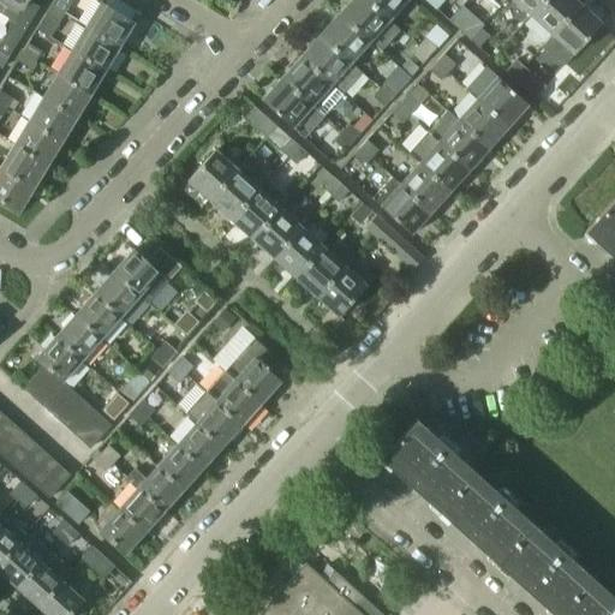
[(10,24),(0,39),(0,67),(0,69),(39,7),(27,0),(0,0),(0,13),(9,19),(10,24)]
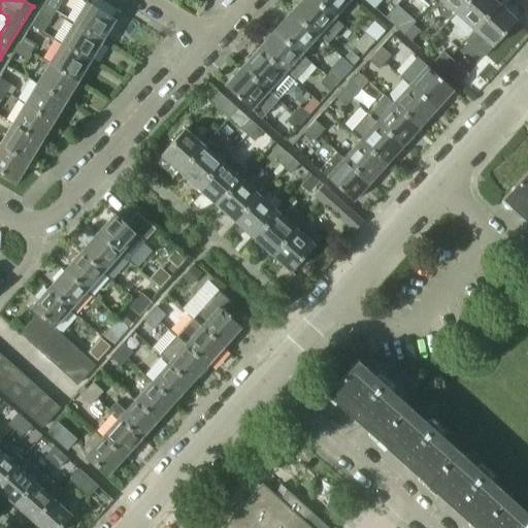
[(54,13),(54,12),(61,0),(45,0),(42,6),(54,13)]
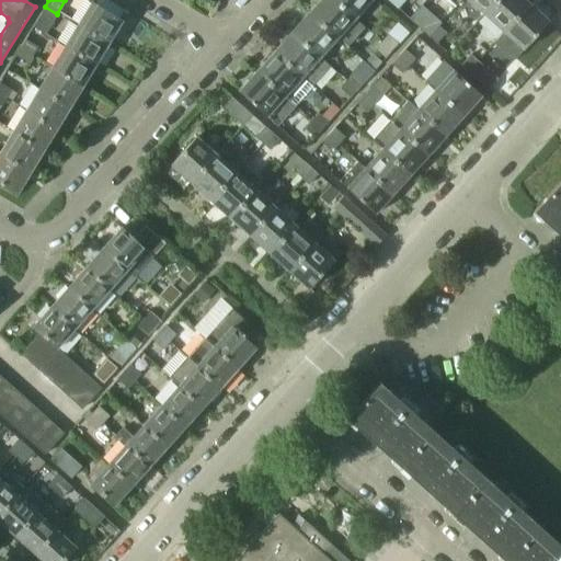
[(355,19),(333,0),(319,0),(308,13),(338,38),(355,19)]
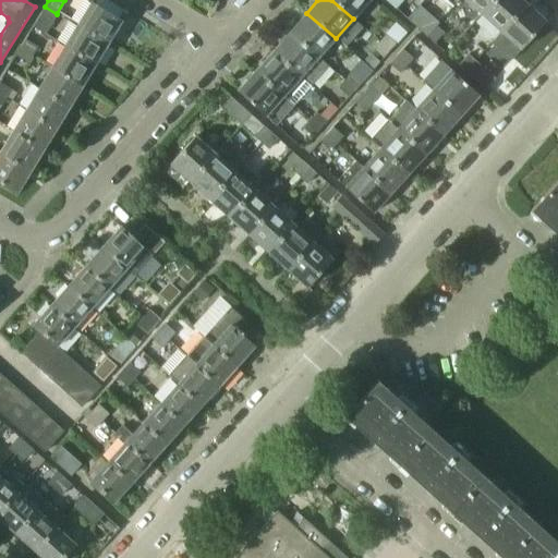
[(370,0),(331,0),(353,19),(370,0)]
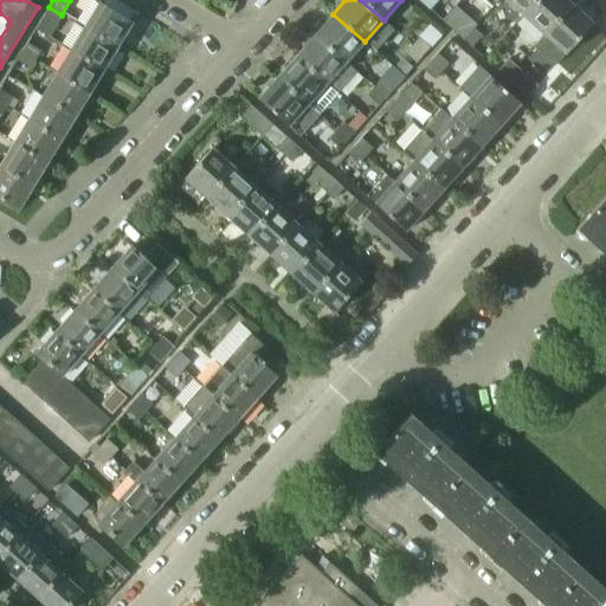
[(420,0),(419,2),(429,10),(437,0),(420,0)]
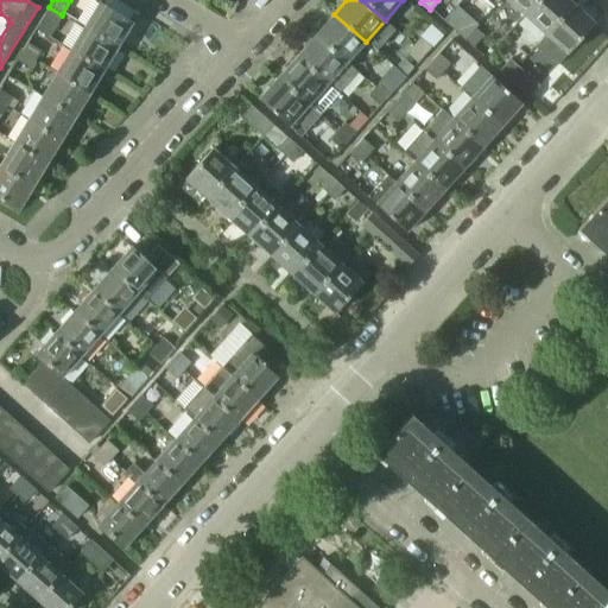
[(505,0),(524,17),(538,0),(505,0)]
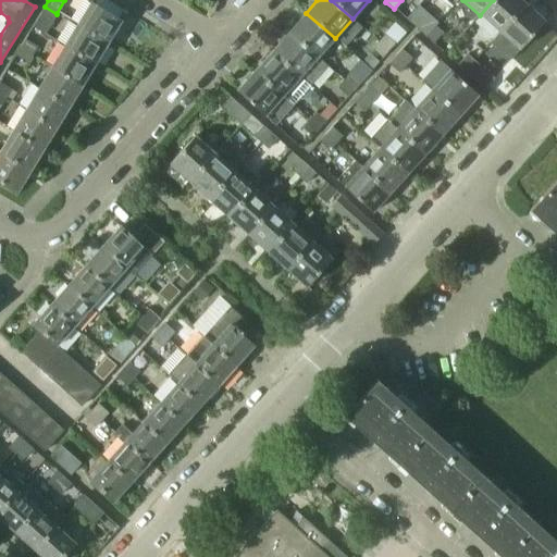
[(499,33),(524,3),(520,0),(493,0),(480,15),(499,33)]
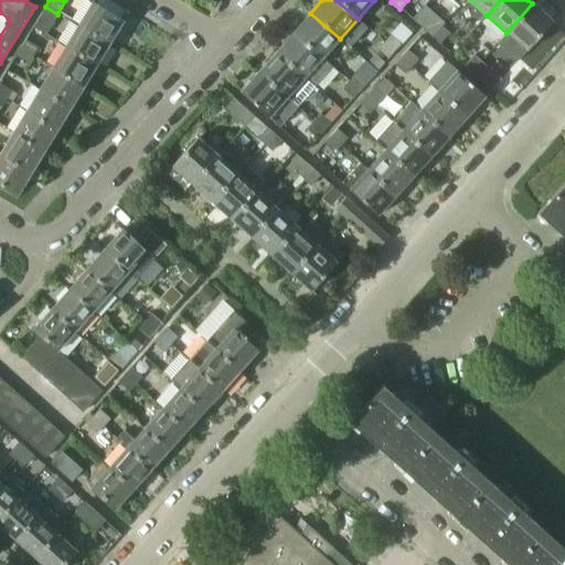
[(108,44),(121,22),(91,3),(78,25),(108,44)]
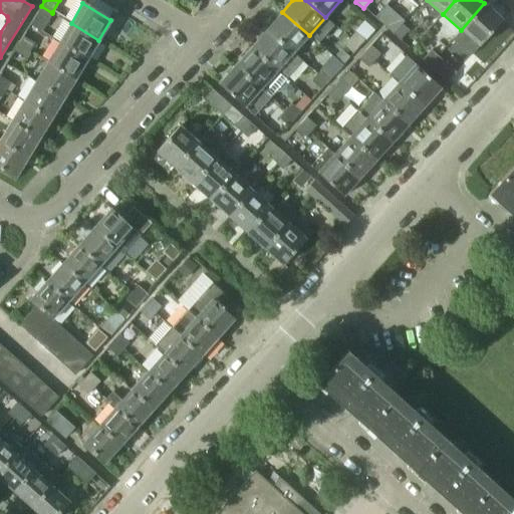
[(479,46),(503,20),(484,3),(461,30),(479,46)]
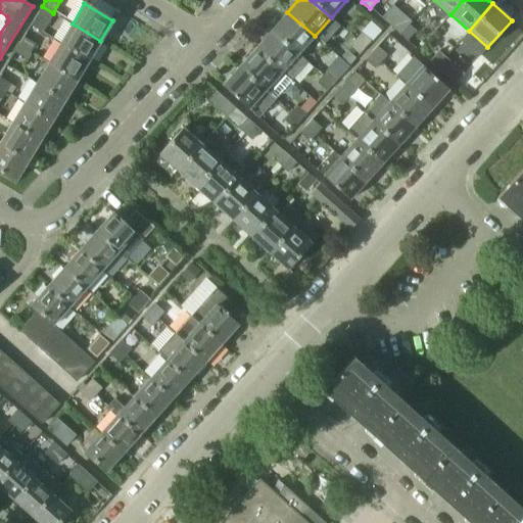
[(42,6),(38,13),(49,19),(53,13),(42,6)]
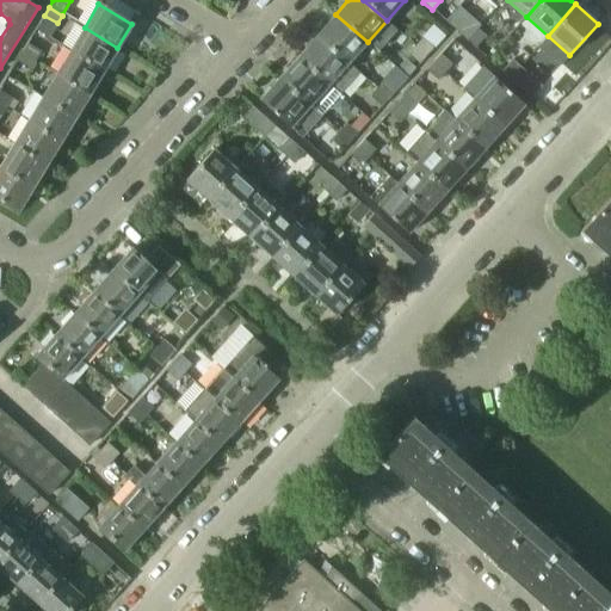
[(368,42),(335,14),(316,36),(347,65),(368,42)]
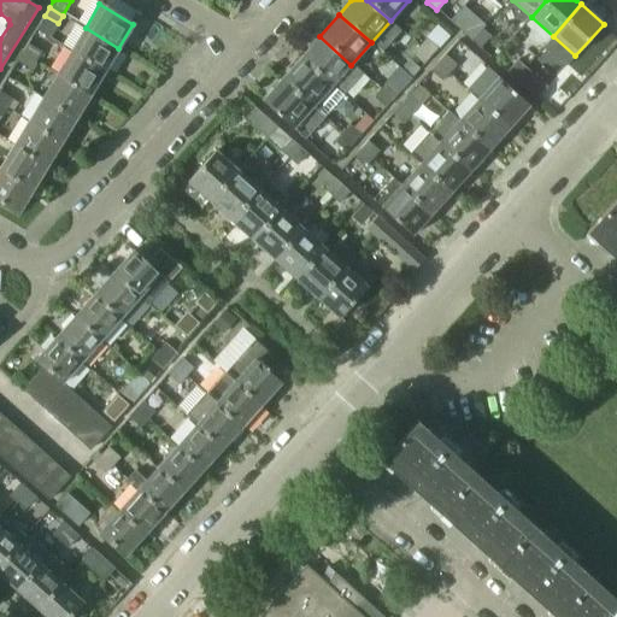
[(472,22),(463,34),(470,41),(481,29),(472,22)]
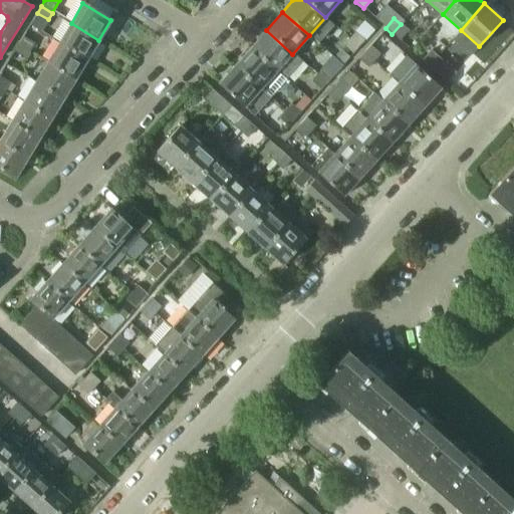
[(358,47),(374,29),(364,20),(348,38),(358,47)]
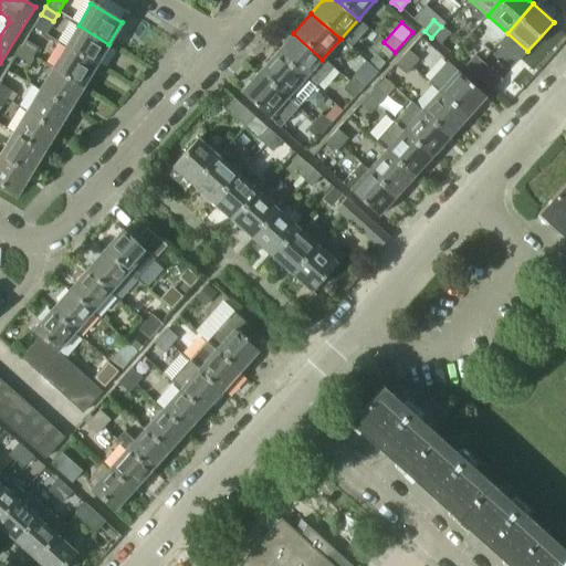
[(94,66),(108,44),(79,25),(64,48),(94,66)]
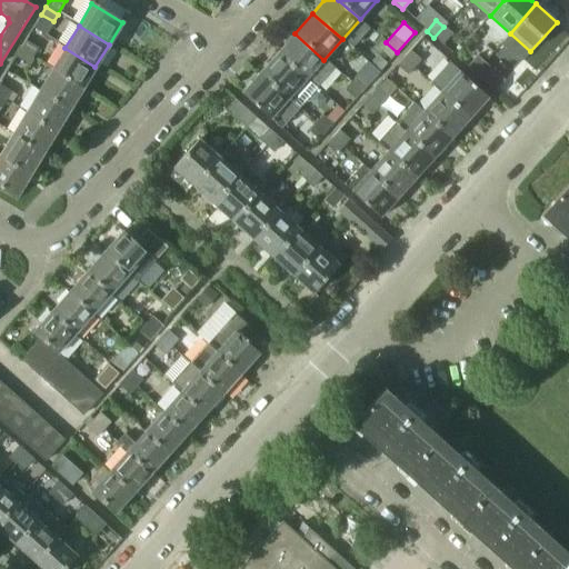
[(441,45),(451,33),(443,27),(433,38),(441,45)]
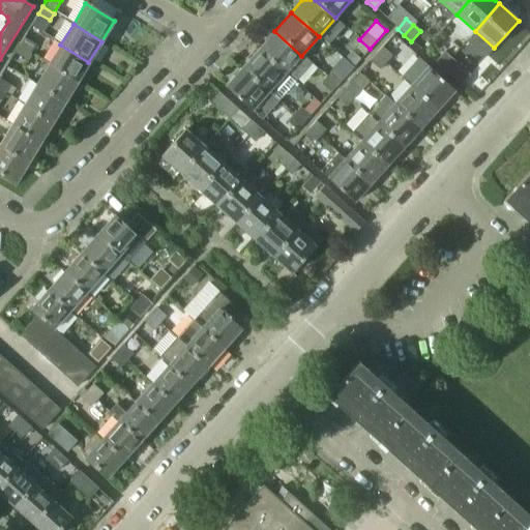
[(312,64),(301,56),(274,31),(258,50),(295,83),(312,64)]
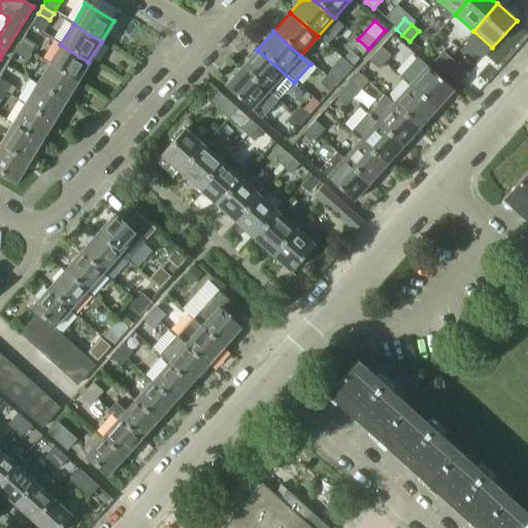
[(29,53),(34,44),(24,37),(18,46),(29,53)]
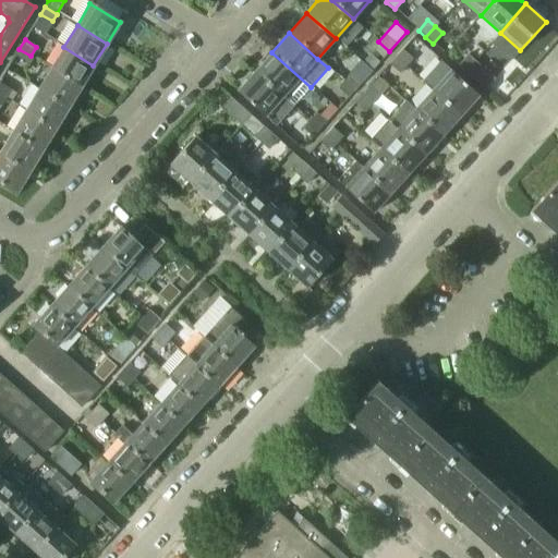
[(389,51),(378,41),(372,49),(383,59),(389,51)]
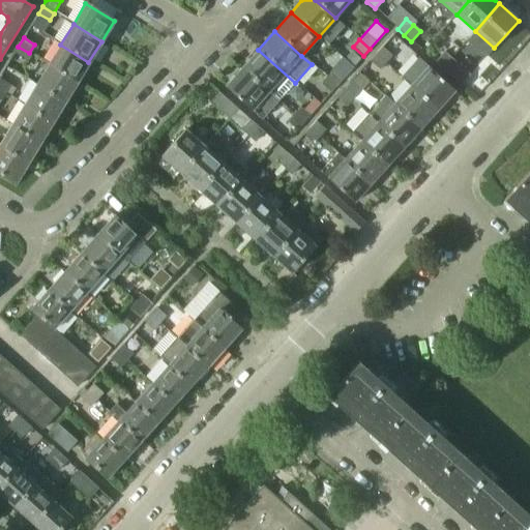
[(77,82),(88,62),(60,45),(49,65),(77,82)]
